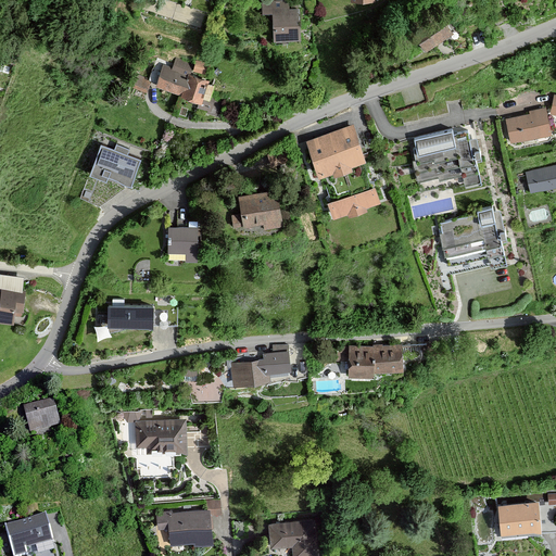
[(289,0),(262,1),(263,15),(273,14),(274,42),(301,41),(300,9),(290,10),(289,0)]
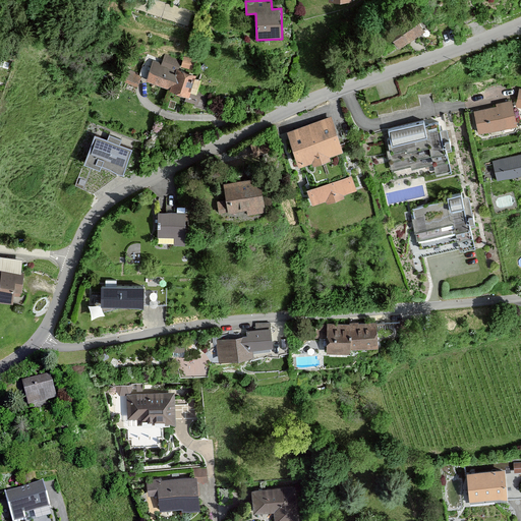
[(415,17),(388,35),(398,50),(425,32),(415,17)]
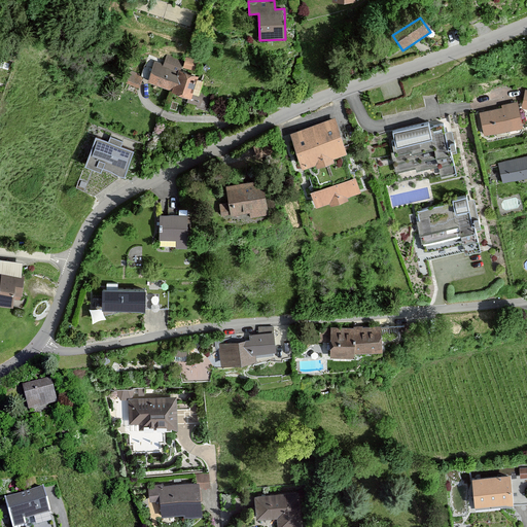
[(385,35),(375,41),(381,50),(391,43),(385,35)]
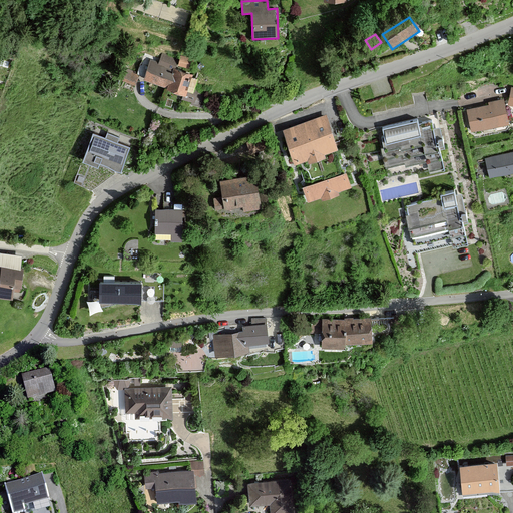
[(143,80),(167,89),(174,68),(176,69),(179,59),(162,53),(160,59),(144,53),(138,72),(126,68),(121,81),(135,86),(139,76),(144,78),(143,80)]
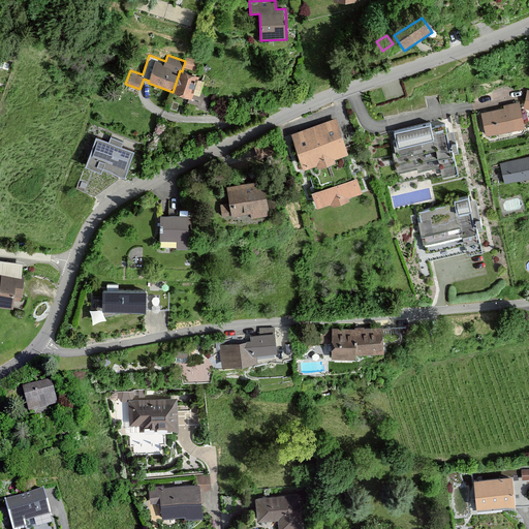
[(198,61),(186,58),(184,68),(195,71),(198,61)]
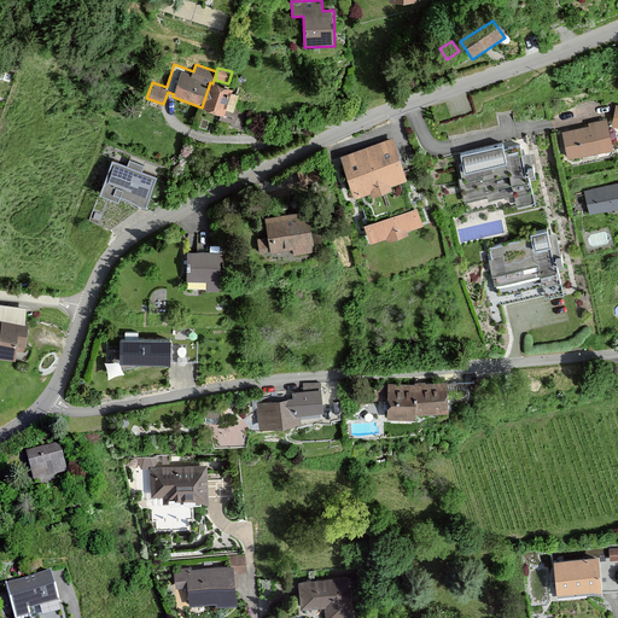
[(210,82),(202,108),(200,110),(221,117),(220,121),(234,126),(239,111),(234,110),(239,97),(232,94),(233,91),(213,83),(210,82)]
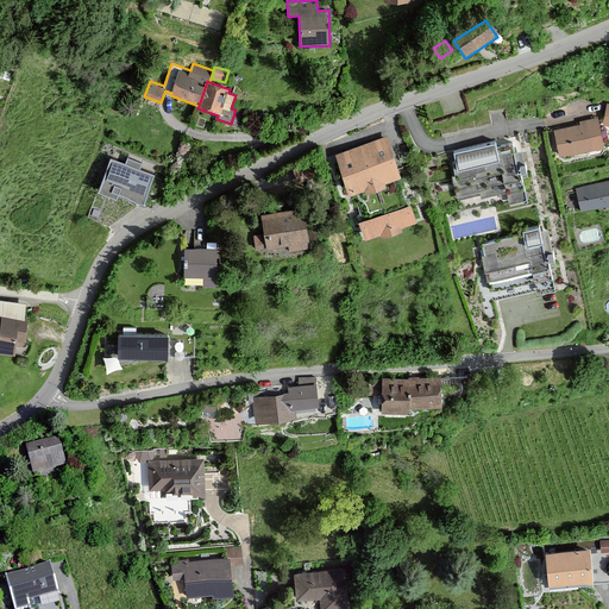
[(581,125),(553,131),(559,158),(604,149),(598,118),(579,121),(581,125)]
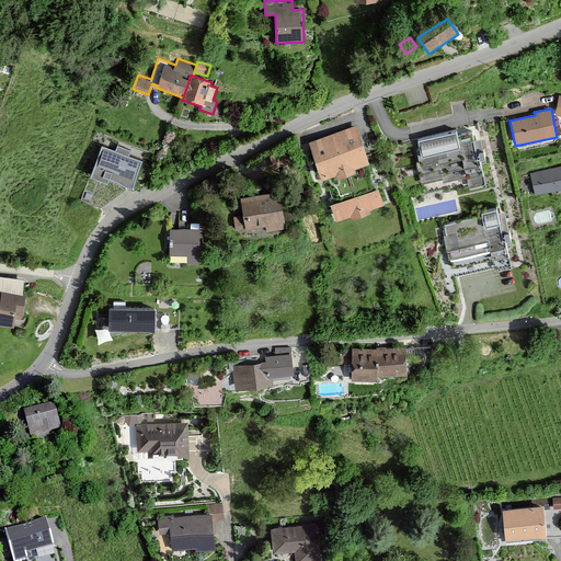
[(356,126),(332,135),(347,178),(356,174),(355,170),(370,165),(356,126)]
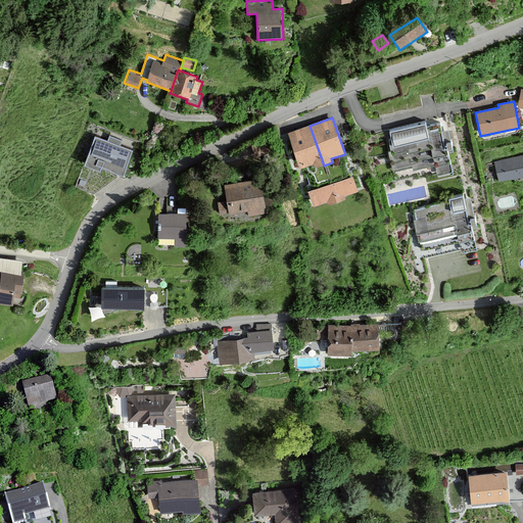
[(436,120),(377,136),(388,184),(450,170),(436,120)]
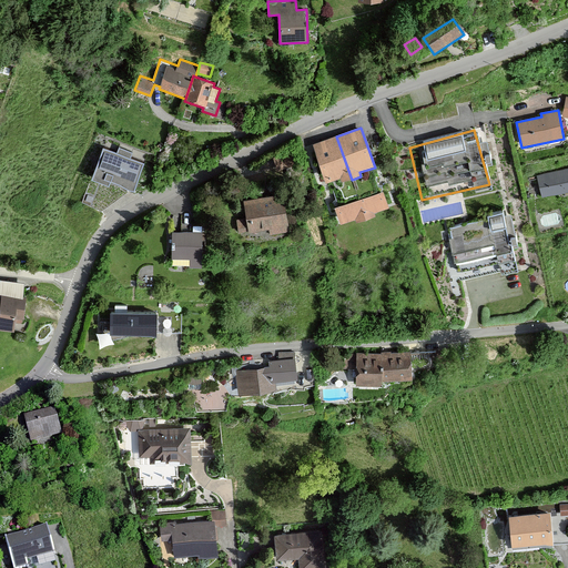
[(352,180),(336,137),(312,144),(326,184),(341,179),(342,183),(352,180)]
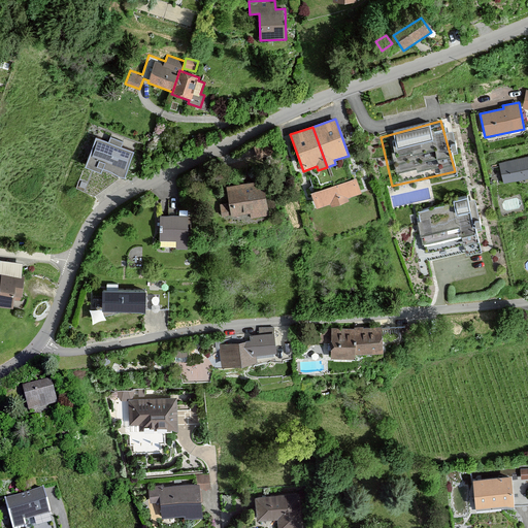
[(358,128),(345,132),(349,141),(361,136),(358,128)]
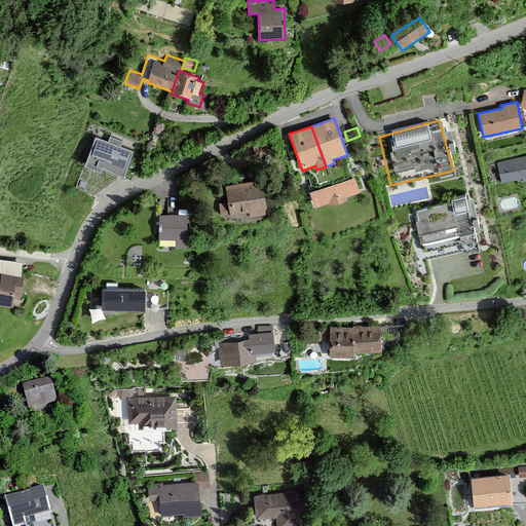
[(108,142),(96,137),(83,170),(82,170),(75,189),(95,196),(104,171),(124,178),(134,151),(121,147),(123,142),(110,137),(108,142)]
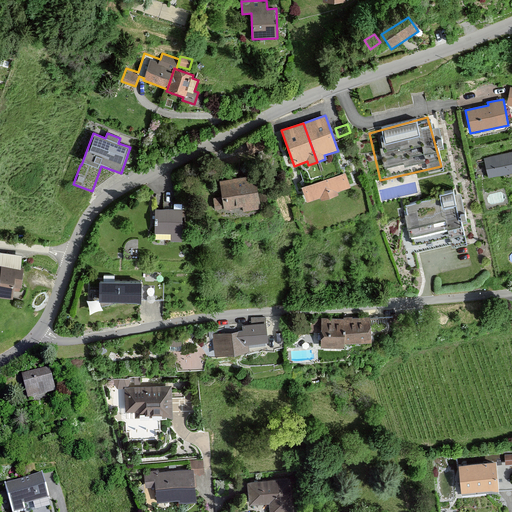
[(511,151),(484,158),(488,179),(511,173),(511,151)]
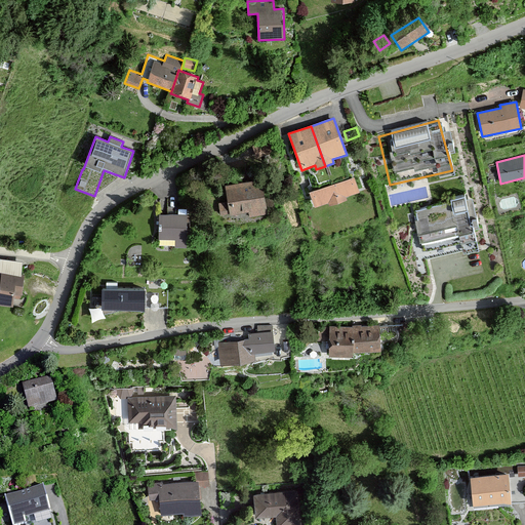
[(331,186),(338,204),(347,201),(346,197),(360,193),(355,177),(331,186)]
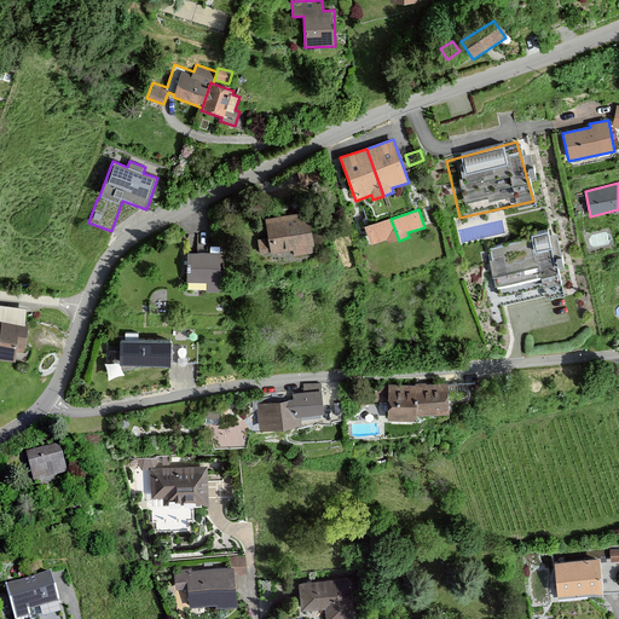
[(316,253),(310,213),(265,219),(268,238),(258,239),(260,254),(271,253),(271,255),(294,252),(294,256),(316,253)]
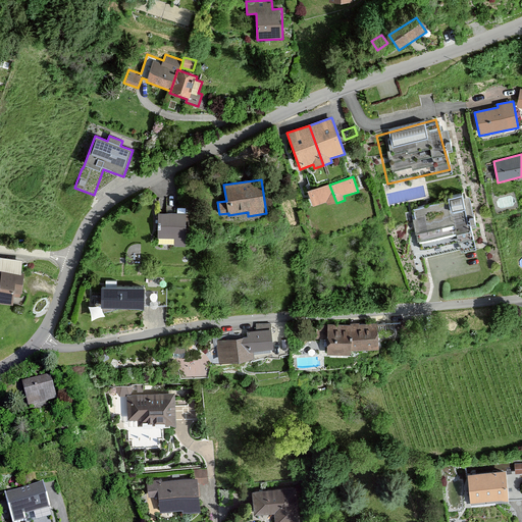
[(327,205),(336,203),(329,185),(307,192),(313,207),(326,202),(327,205)]
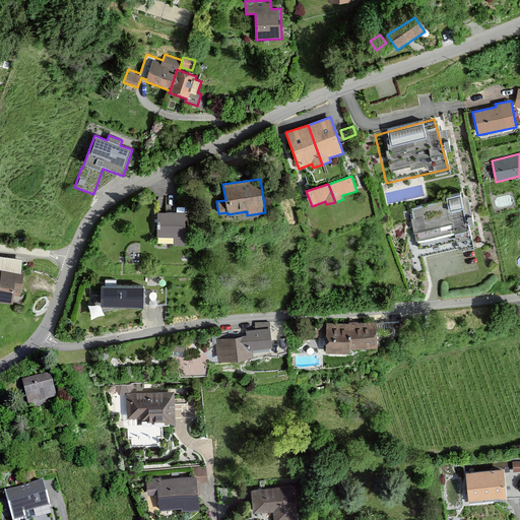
[(459,201),(401,213),(409,260),(469,247),(459,201)]
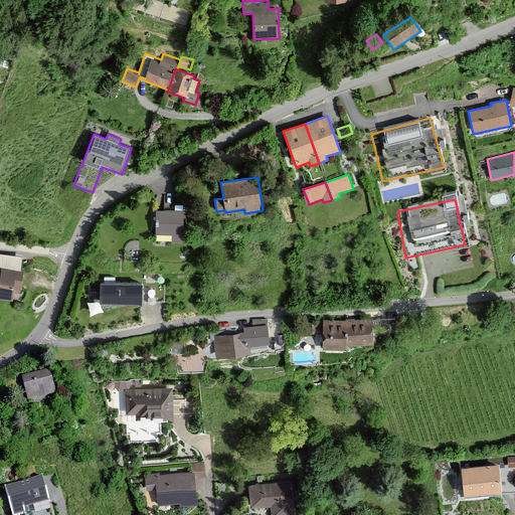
[(185,243),(186,211),(156,211),(156,241),(172,241),(172,243),(185,243)]
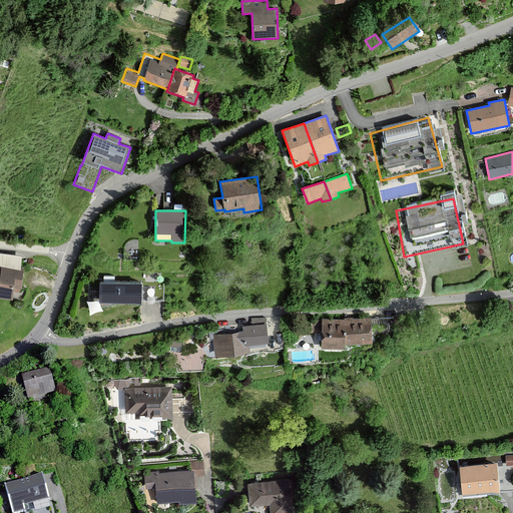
[(0,298),(13,300),(14,292),(20,293),(20,289),(22,289),(24,269),(21,269),(22,255),(0,253),(0,298)]
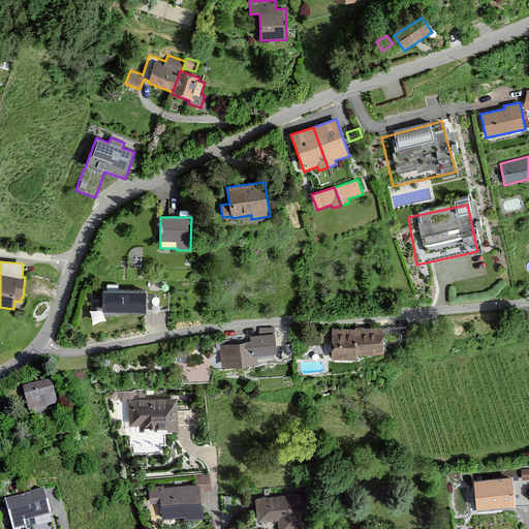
[(106,290),(102,290),(102,311),(146,312),(147,291),(119,290),(119,284),(106,283),(106,290)]
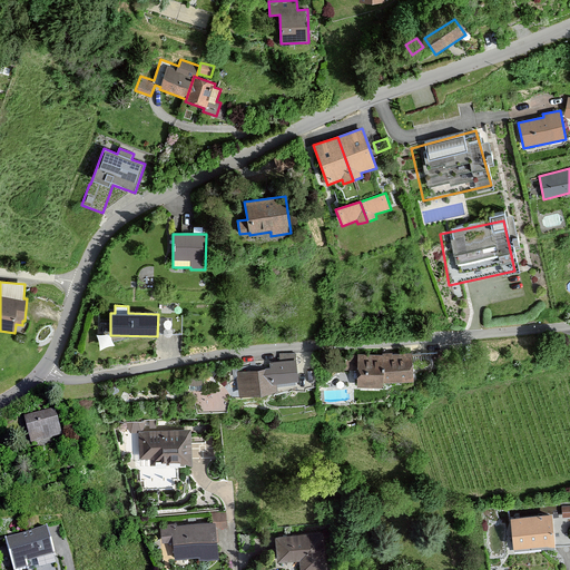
[(414,351),(413,360),(435,361),(435,352),(414,351)]
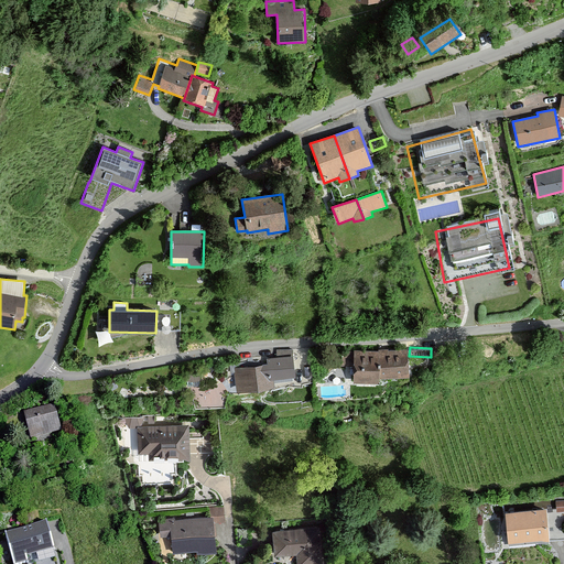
[(290,381),(288,358),(288,351),(271,353),(271,359),(258,360),(259,367),(230,368),(232,390),(267,388),(267,382),(290,381)]
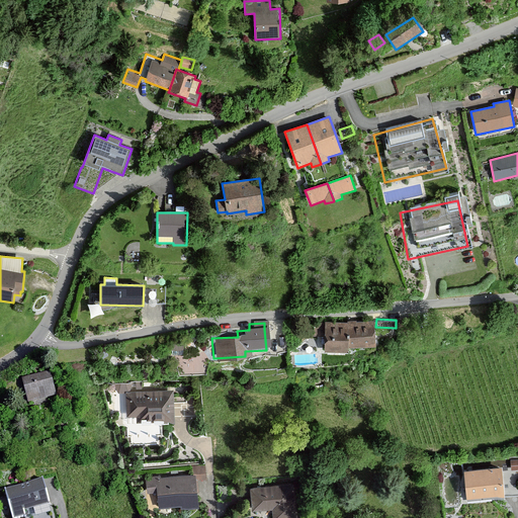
[(367,349),(367,324),(319,324),(319,356),(342,356),(342,349),(367,349)]
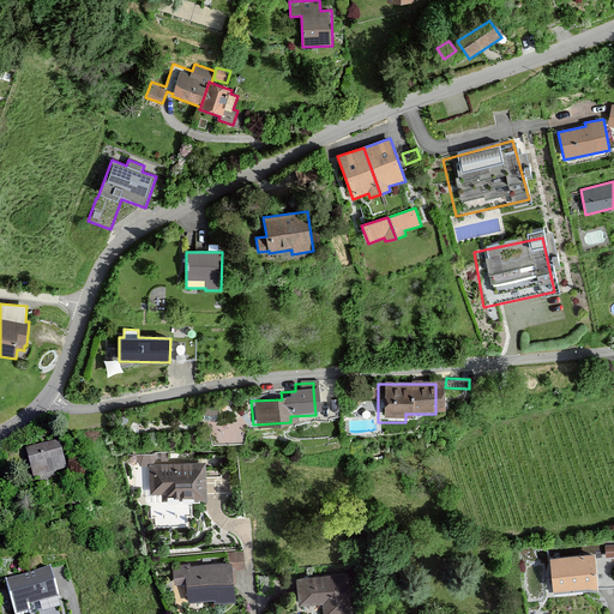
[(60,438),(25,446),(34,476),(67,467),(60,438)]
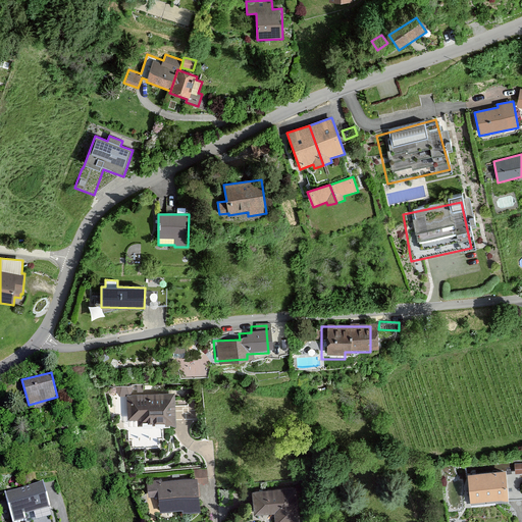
[(170,424),(169,393),(121,395),(122,420),(134,420),(134,425),(170,424)]
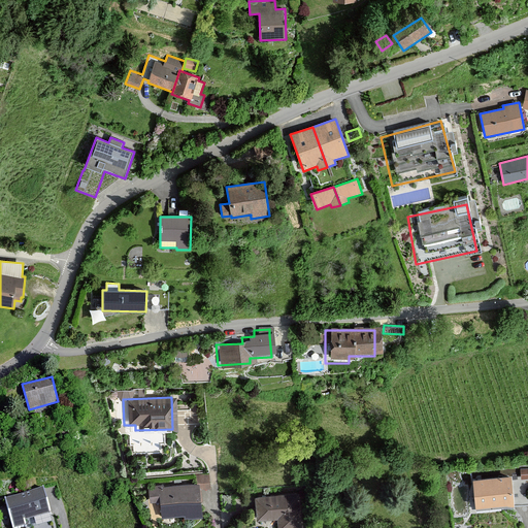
[(507,477),(467,482),(469,510),(510,506),(507,477)]
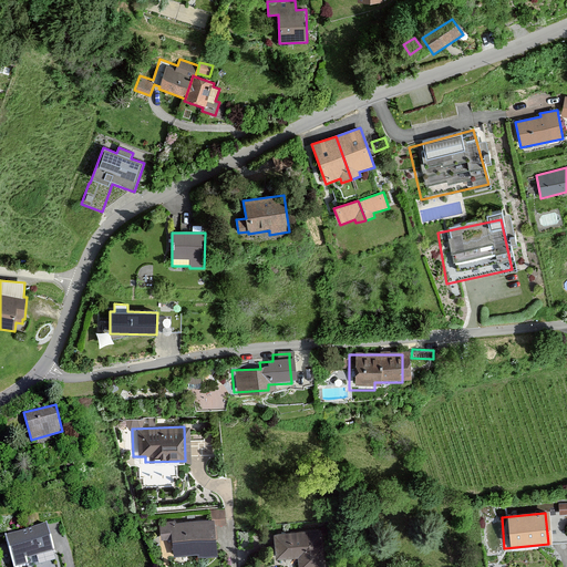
[(207,519),(156,523),(157,542),(165,540),(166,558),(209,556),(207,519)]
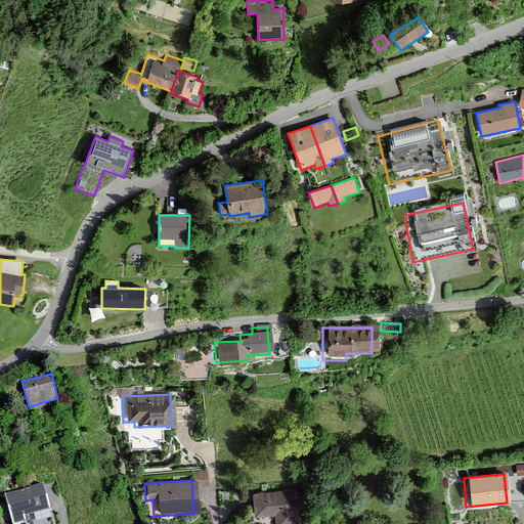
[(54,523),(43,484),(5,494),(12,523),(17,523),(26,522),(26,523),(54,523)]
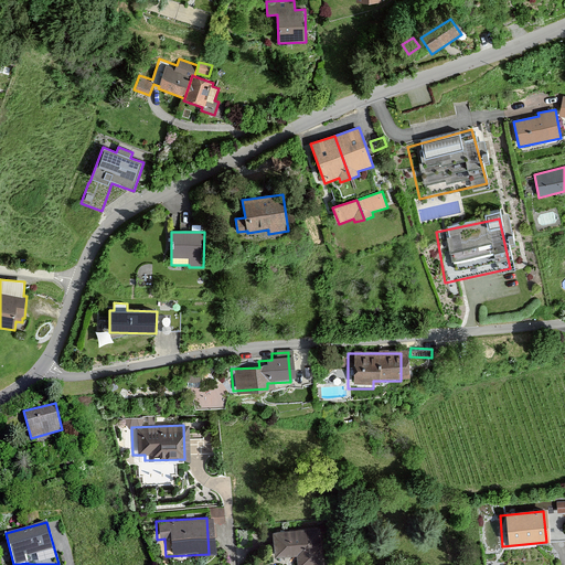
[(316,564),(315,529),(268,532),(270,560),(291,558),(291,564),(316,564)]
